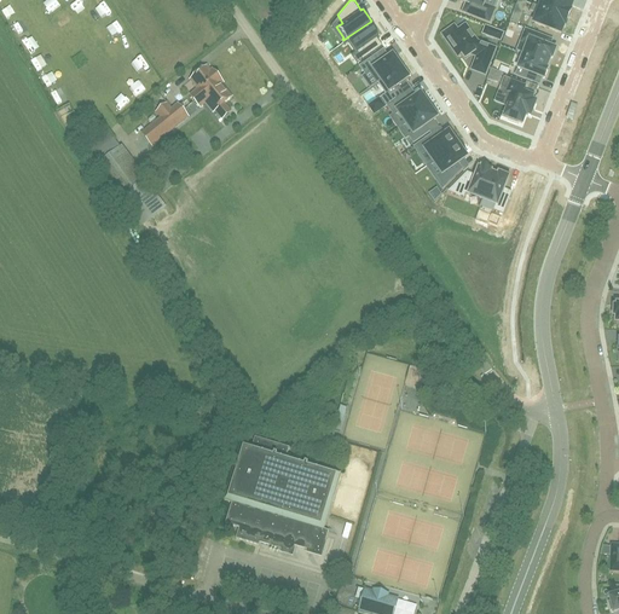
[(466,0),(463,9),(469,12),(490,19),(493,10),(486,7),(489,0),(466,0)]
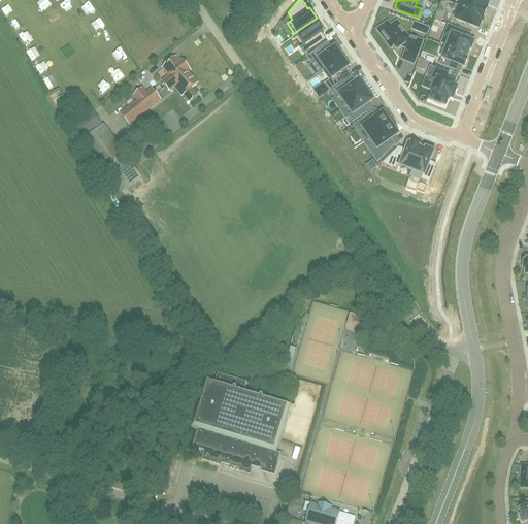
[(485,12),(461,3),(454,0),(452,6),(459,8),(456,17),(479,25),(481,19),(482,19),(485,12)]
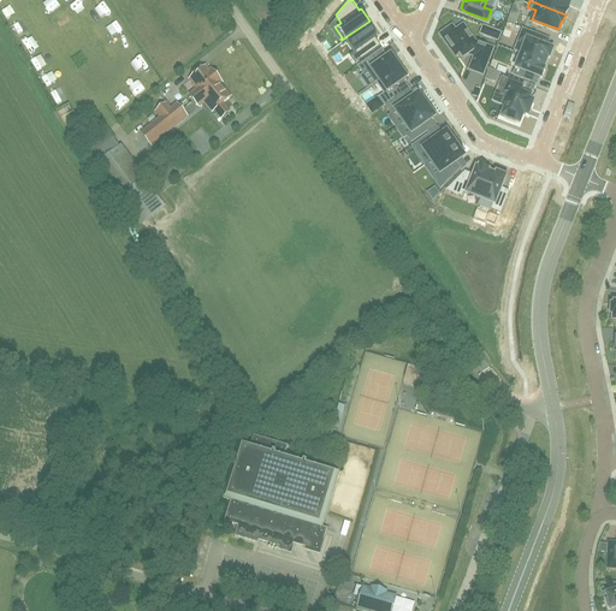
[(539,0),(538,4),(566,15),(568,7),(567,6),(570,0),(539,0)]
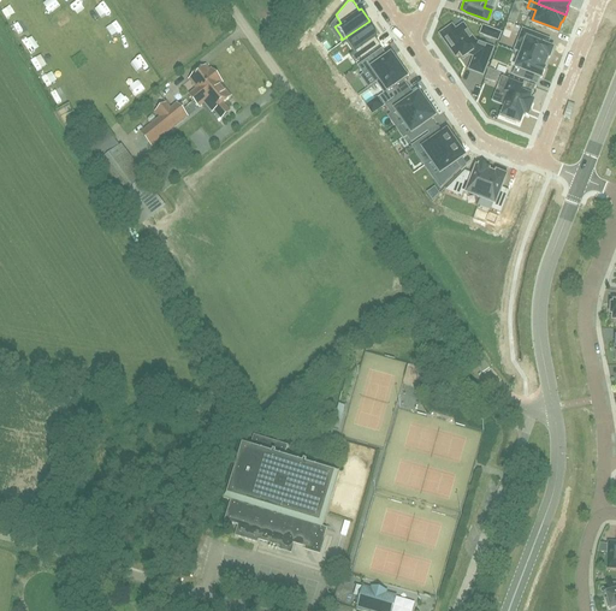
[(368,22),(347,36),(361,57),(379,43),(380,42),(375,35),(377,34),(368,22)]
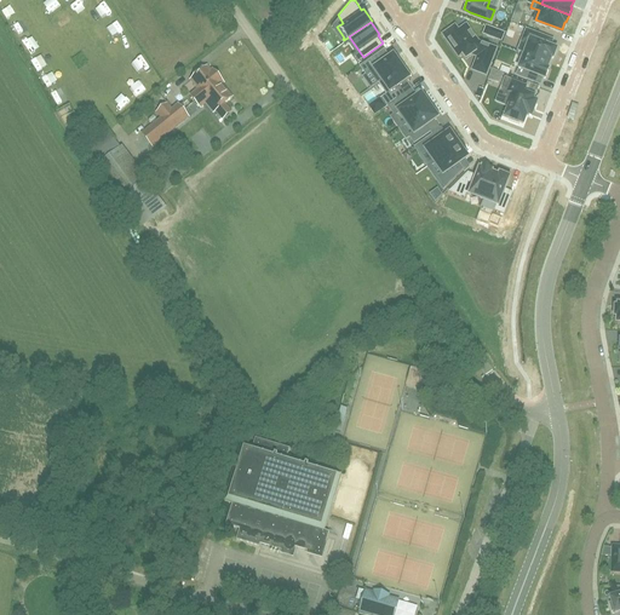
[(466,22),(458,27),(455,23),(443,30),(459,53),(463,50),(466,55),(472,51),(478,53),(477,55),(472,67),(486,72),(491,61),(495,45),(478,39),(466,22)]
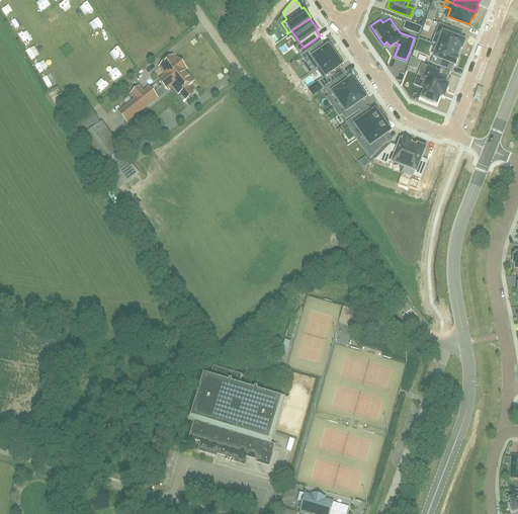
[(416,22),(413,29),(419,31),(421,24),(416,22)]
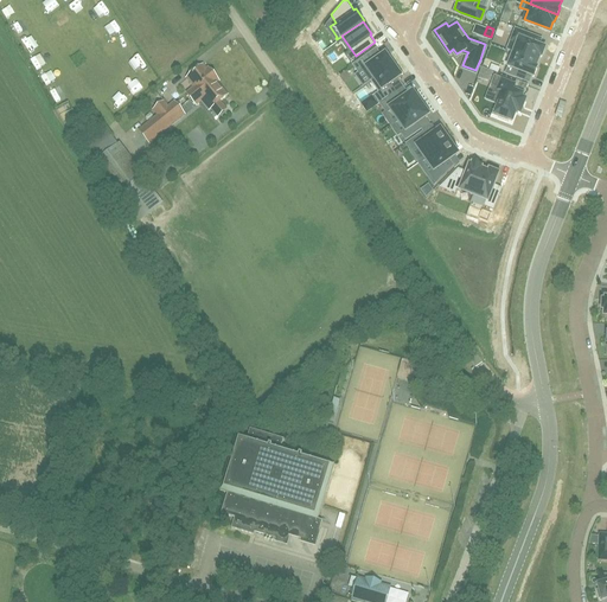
[(516,26),(512,33),(519,36),(513,50),(538,59),(541,53),(542,53),(545,45),(538,43),(541,36),(516,26)]
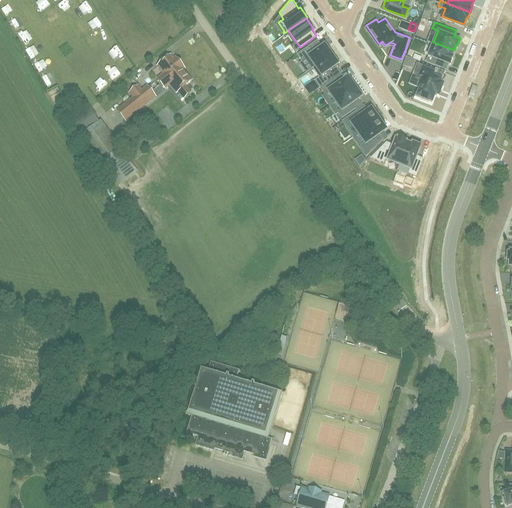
[(310,43),(297,52),(302,59),(306,57),(312,66),(332,52),(330,50),(332,49),(327,42),(326,43),(325,42),(322,44),(315,49),(310,43)]
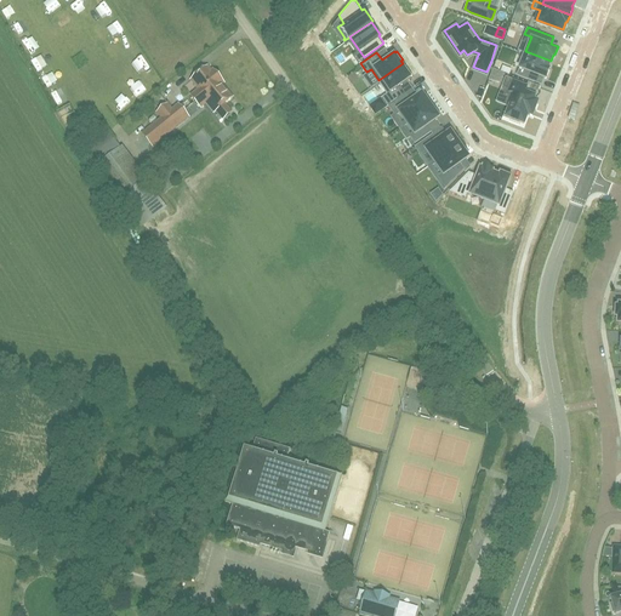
[(525,51),(517,72),(536,80),(540,73),(543,74),(546,75),(550,67),(548,66),(551,61),(525,51)]
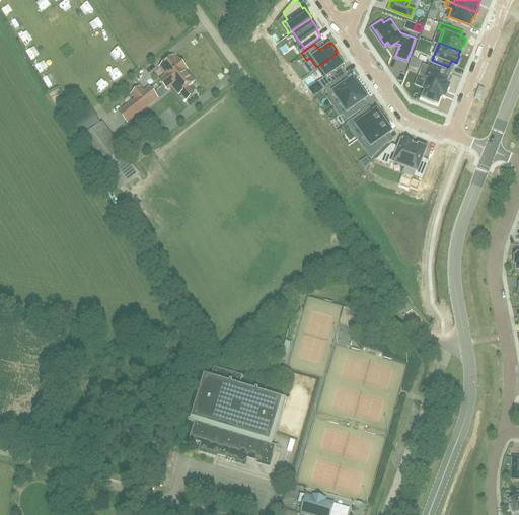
[(417,45),(413,55),(420,58),(422,52),(424,48),(417,45)]
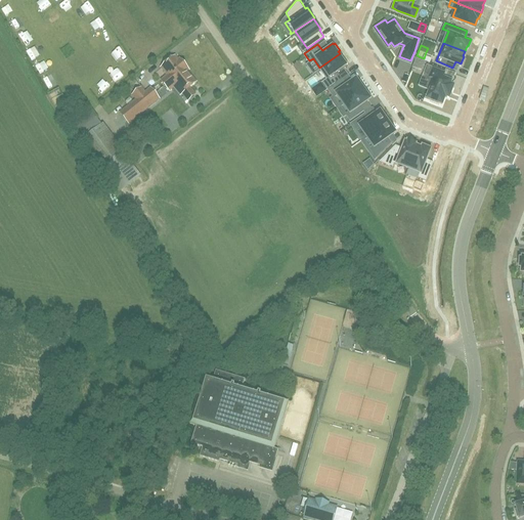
[(183,63),(185,62),(180,55),(178,57),(175,53),(162,65),(168,73),(162,78),(169,87),(173,84),(180,92),(182,90),(188,97),(194,92),(189,85),(195,79),(187,69),(183,63)]
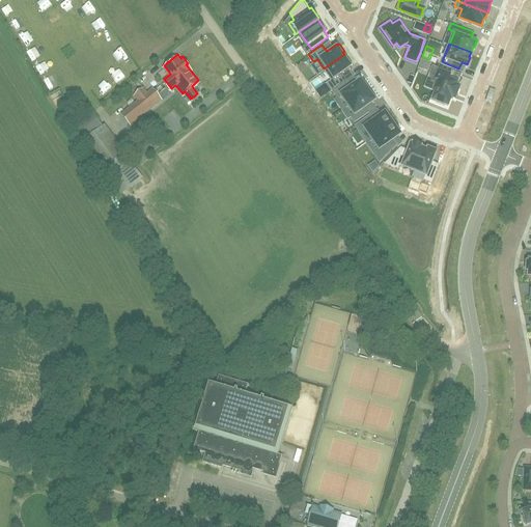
[(344,54),(324,68),(331,78),(327,80),(332,88),(345,79),(340,72),(348,66),(352,64),(351,63),(353,62),(347,55),(345,56),(344,54)]
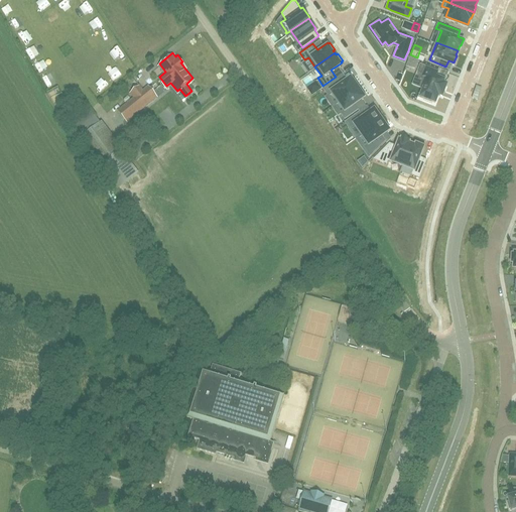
[(418,57),(409,54),(406,64),(414,67),(418,57)]
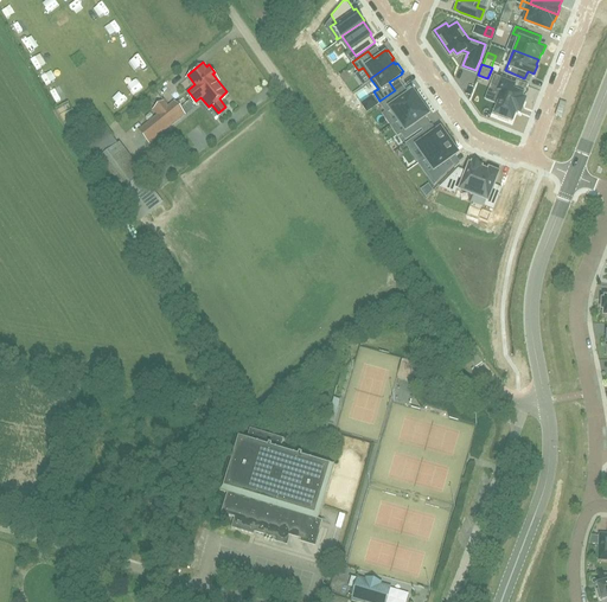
[(494,72),(491,81),(500,84),(494,100),(499,102),(496,110),(498,113),(498,114),(508,117),(509,116),(512,117),(516,108),(519,109),(524,97),(522,96),(521,96),(522,91),(512,88),(516,81),(515,81),(494,72)]
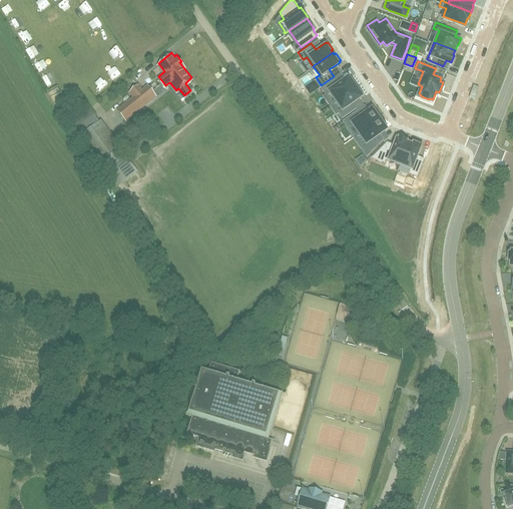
[(321,85),(326,92),(330,89),(336,98),(356,85),(354,82),(356,81),(351,75),(350,76),(349,75),(346,77),(339,82),(334,76),(321,85)]
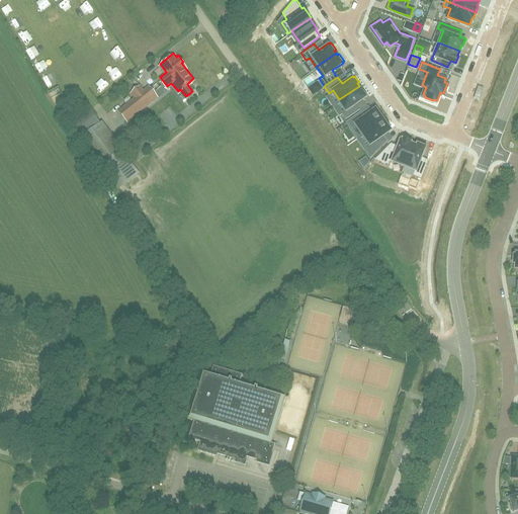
[(313,94),(323,87),(317,80),(308,86),(313,94)]
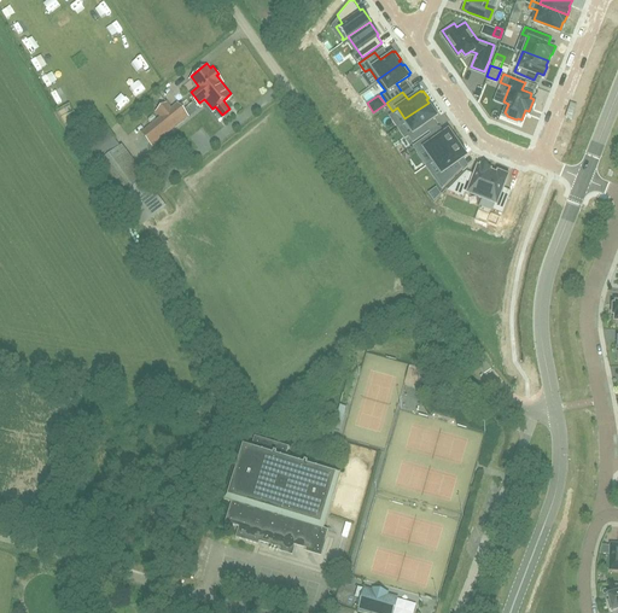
[(157,109),(162,114),(141,129),(152,141),(187,112),(178,100),(172,106),(167,100),(157,109)]
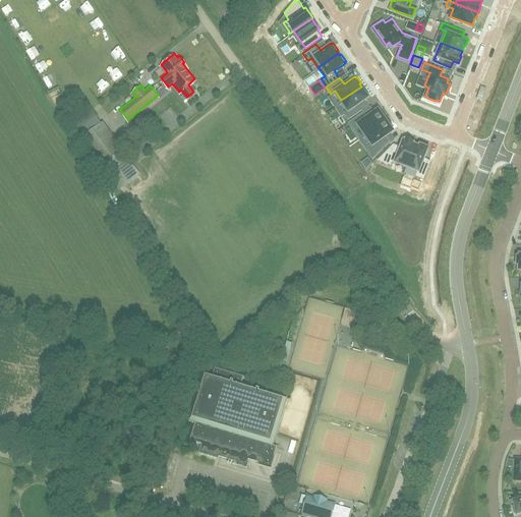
[(361,87),(341,100),(348,110),(344,112),(348,118),(361,108),(358,103),(365,98),(368,96),(367,95),(369,94),(364,88),(363,89),(361,87)]
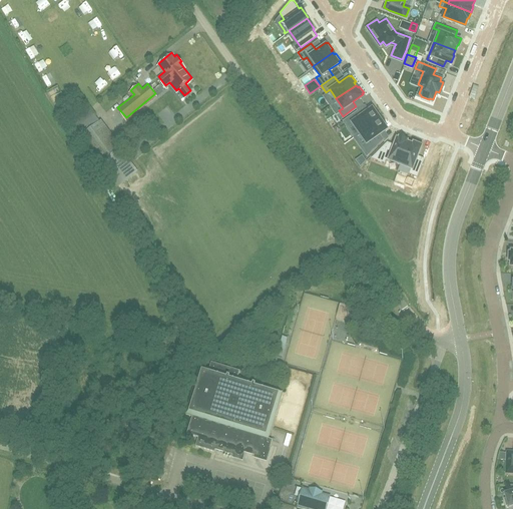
[(361,106),(345,117),(349,123),(352,121),(359,131),(380,117),(376,111),(375,112),(371,107),(369,108),(365,112),(361,106)]
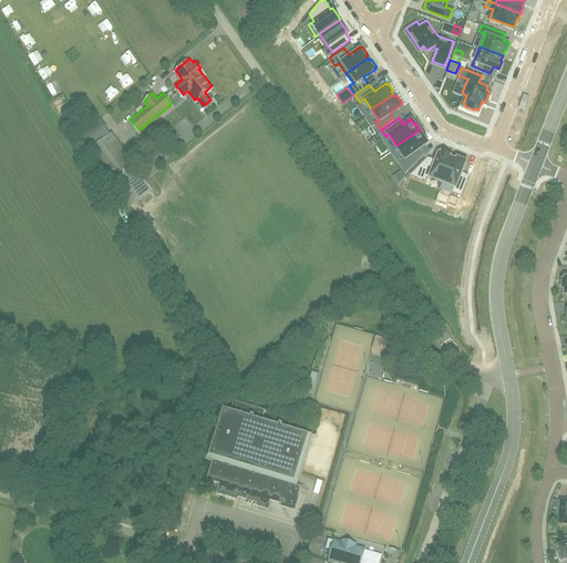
[(136,166),(110,130),(105,125),(83,141),(114,183),(136,166)]
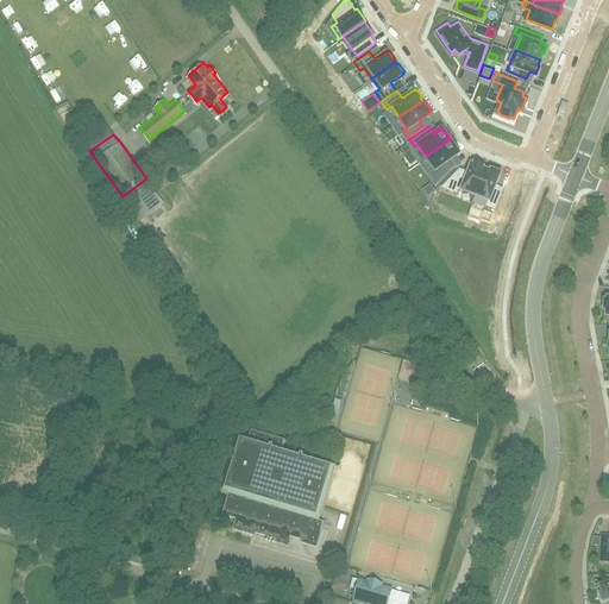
[(451,139),(426,156),(434,168),(431,170),(438,181),(454,164),(451,158),(456,153),(458,152),(454,146),(456,145),(451,139)]
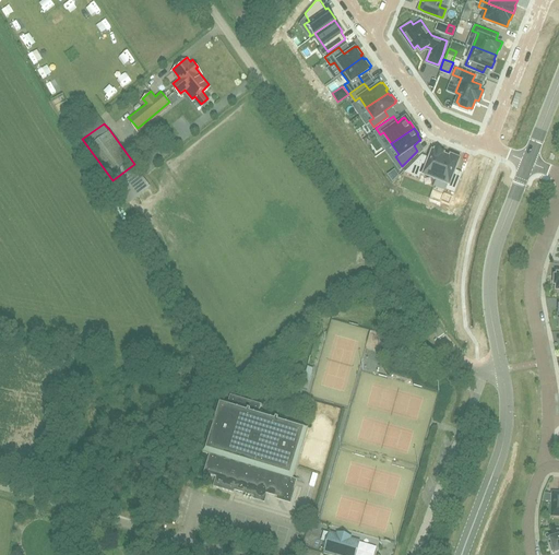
[(421,153),(405,169),(419,175),(420,170),(436,177),(444,154),(442,153),(443,151),(436,148),(435,150),(432,149),(429,156),(421,153)]
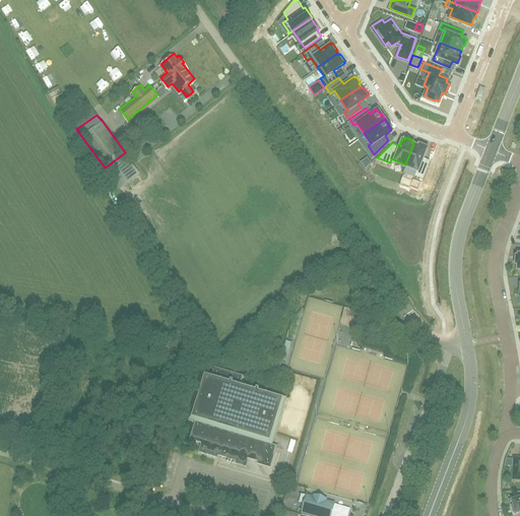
[(413,143),(405,165),(416,169),(414,173),(423,176),(429,162),(421,158),(426,148),(427,146),(419,143),(418,145),(413,143)]
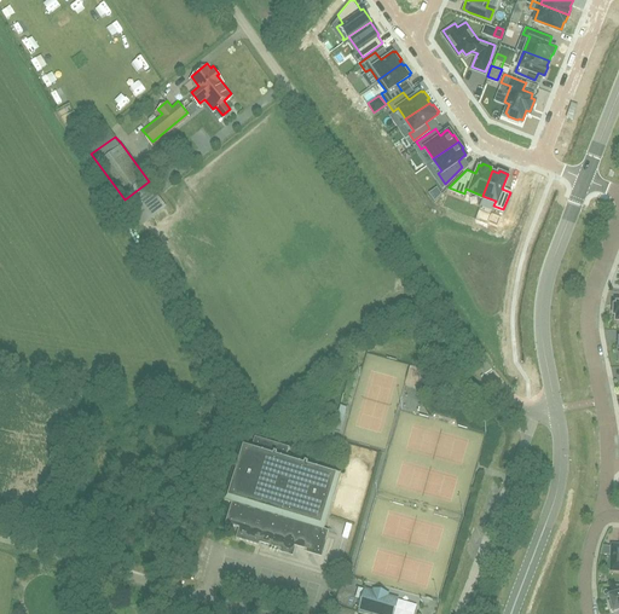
[(166,204),(149,181),(125,200),(140,221),(166,204)]
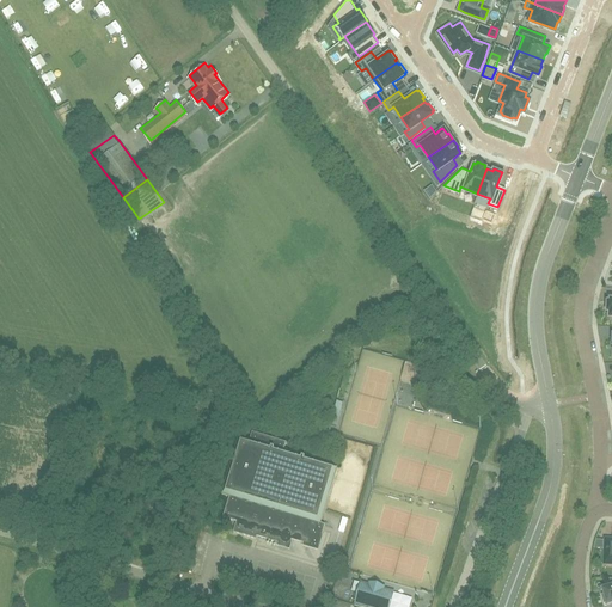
[(436,189),(432,183),(424,189),(429,196),(436,189)]
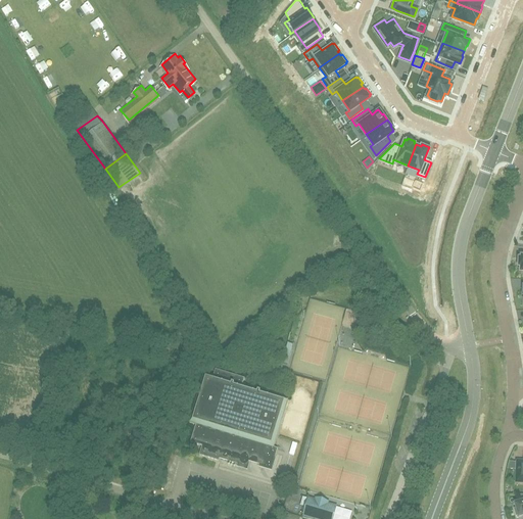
[(421,189),(423,182),(415,179),(413,186),(421,189)]
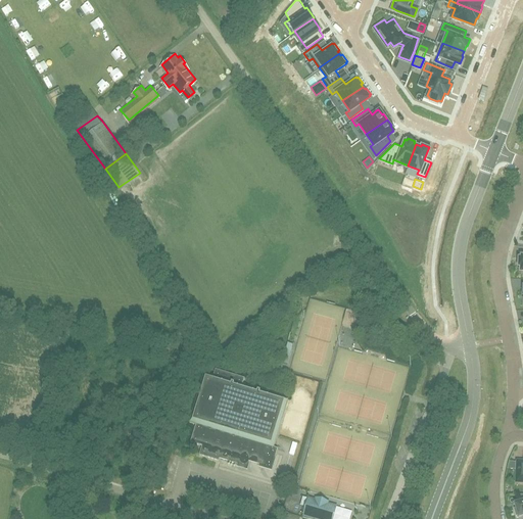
[(327,346),(321,366),(328,368),(334,348),(327,346)]
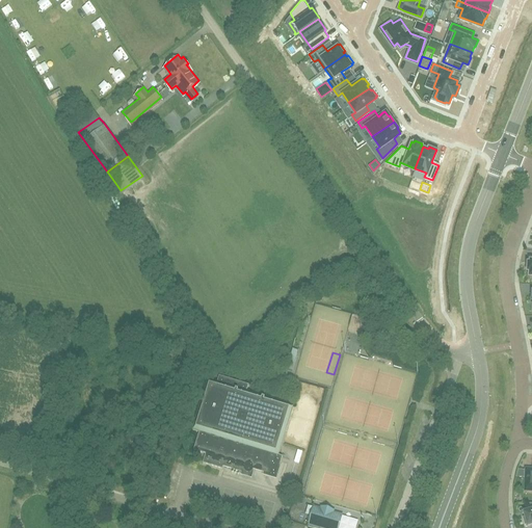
[(278,452),(293,404),(246,390),(248,381),(219,373),(216,380),(208,378),(193,426),(200,428),(194,447),(206,451),(203,459),(222,466),(223,464),(243,470),(244,468),(246,469),(250,467),(250,465),(265,469),(264,471),(276,475),(283,453),(278,452)]
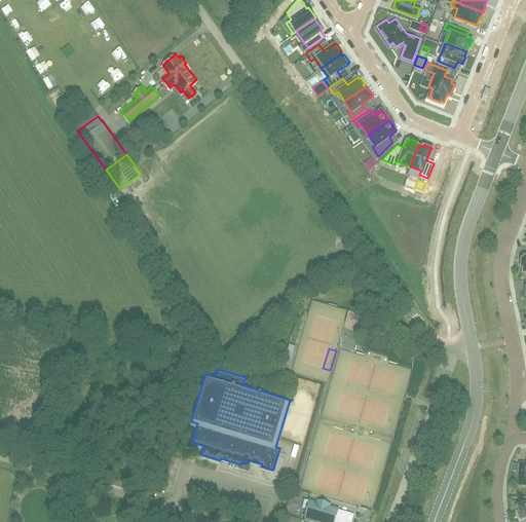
[(321,521),(333,521),(338,506),(331,502),(331,501),(316,497),(316,498),(310,497),(304,517),(321,521)]
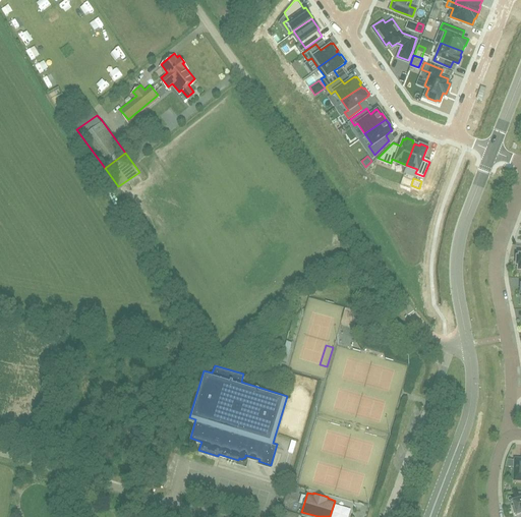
[(520,496),(513,499),(514,503),(512,504),(514,511),(516,510),(517,512),(520,510),(520,496)]
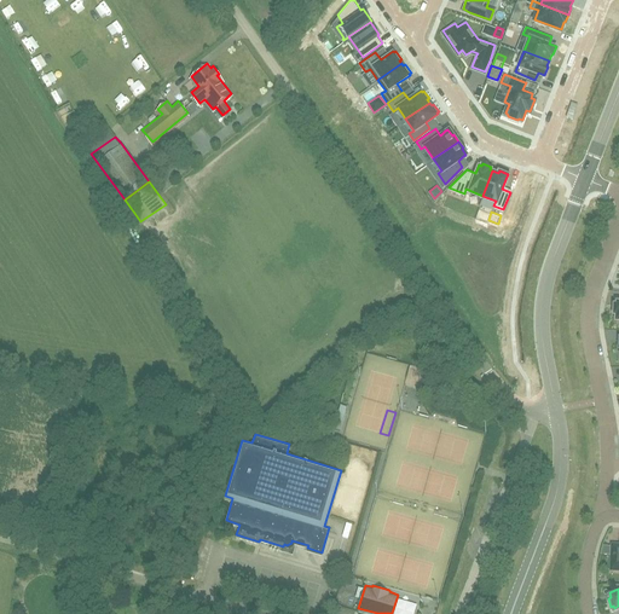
[(422,613),(434,613),(437,602),(424,601),(422,613)]
